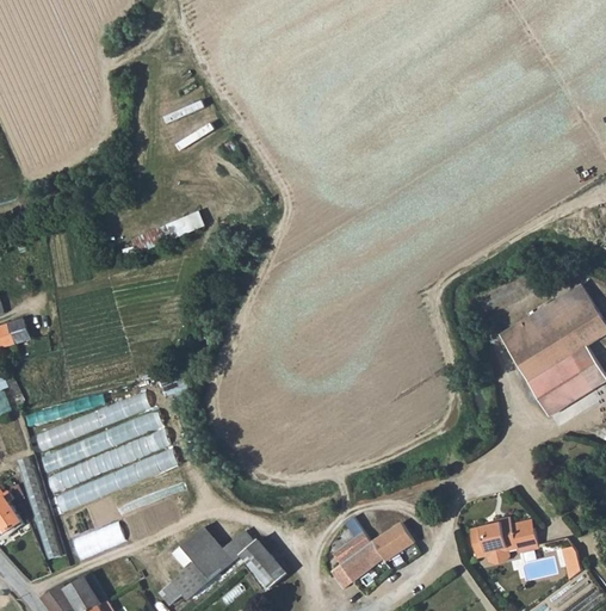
[(201,211),(131,236),(136,252),(206,227),(201,211)]
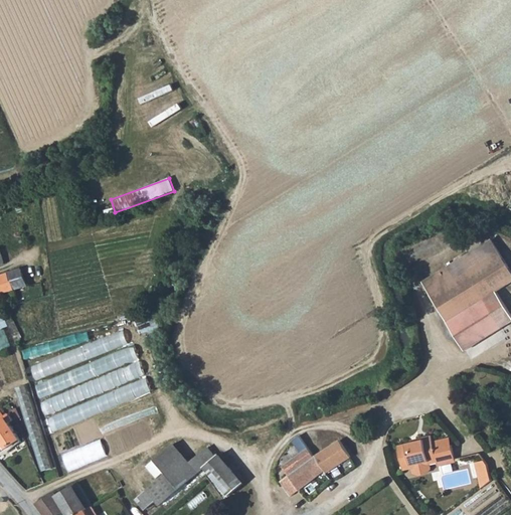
[(440,265),(442,268),(417,283),(437,314),(456,333),(470,340),(505,317),(488,290),(510,277),(487,240),(447,264),(445,261),(440,265)]
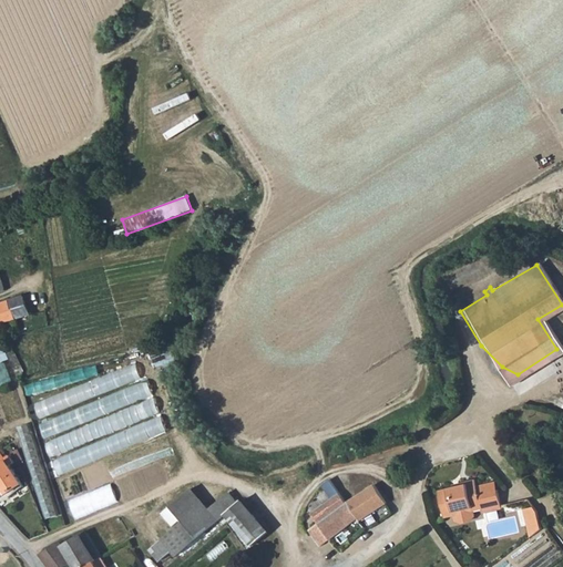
[(21,297),(0,302),(0,322),(14,320),(29,316),(21,297)]
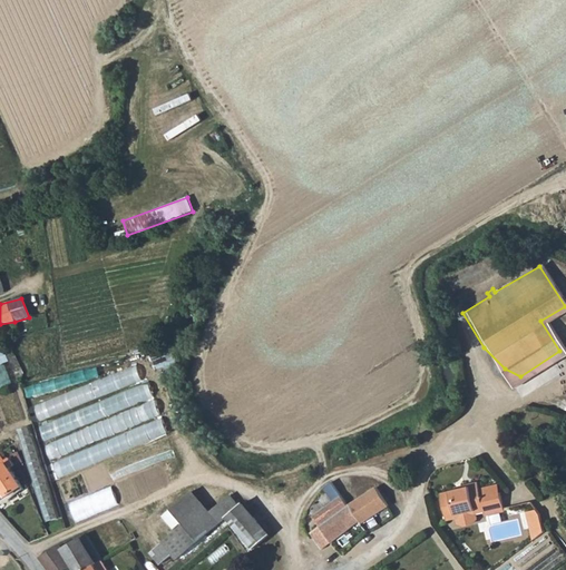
[(9,347),(1,350),(3,359),(5,359),(11,355),(12,355),(9,347)]
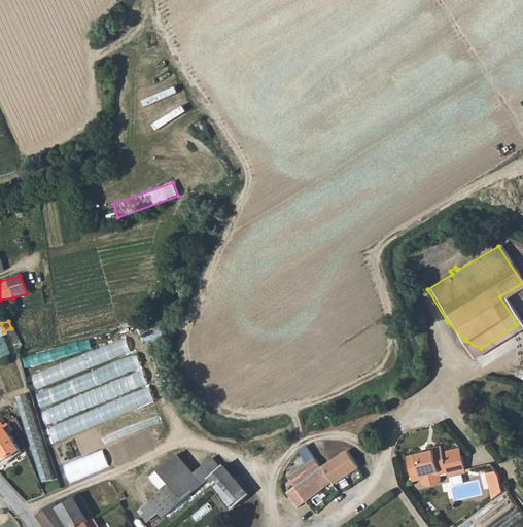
[(447,321),(468,356),(481,348),(466,341),(447,321)]
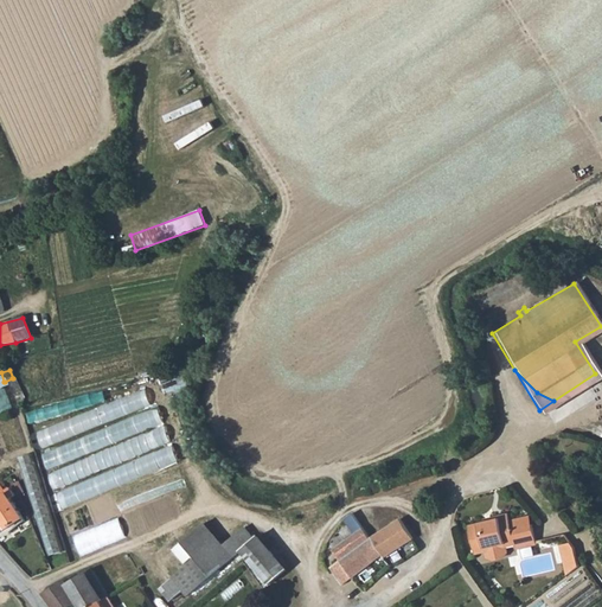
[(12,395),(19,391),(12,378),(5,382),(12,395)]
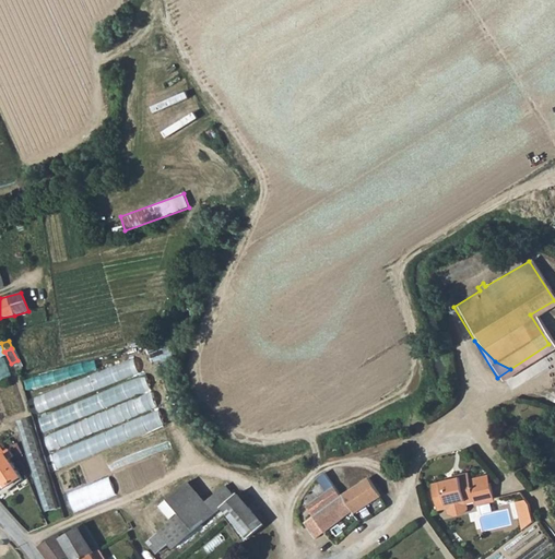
[(6,363),(0,365),(0,373),(9,370),(6,363)]
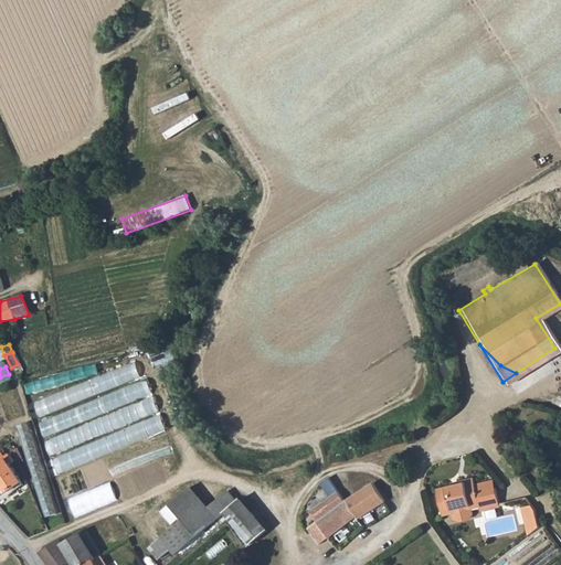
[(43,435),(152,395),(147,379),(36,419),(43,435)]
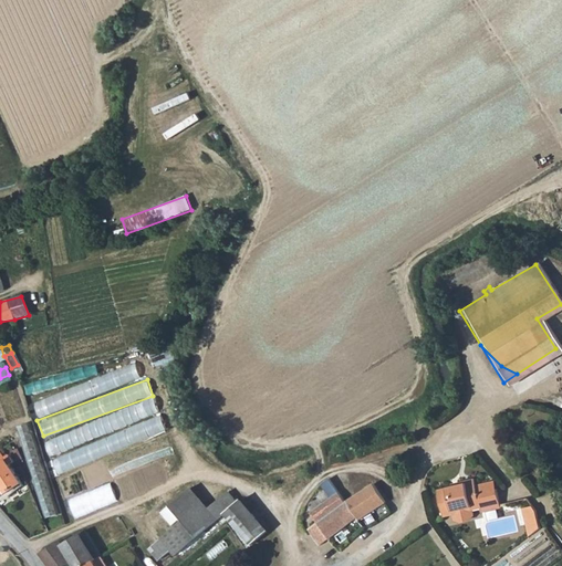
[(154,399),(43,438),(48,453),(159,413),(154,399)]
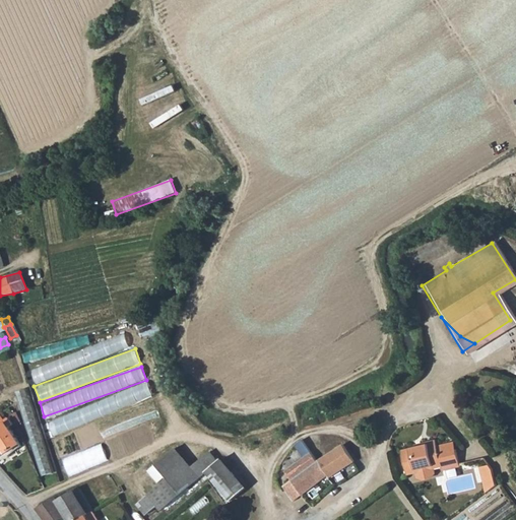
[(53,435),(152,396),(147,382),(47,419),(53,435)]
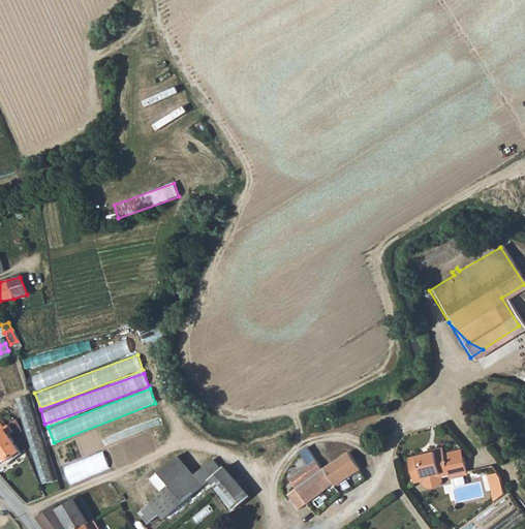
[(22,396),(9,399),(38,485),(51,480),(22,396)]
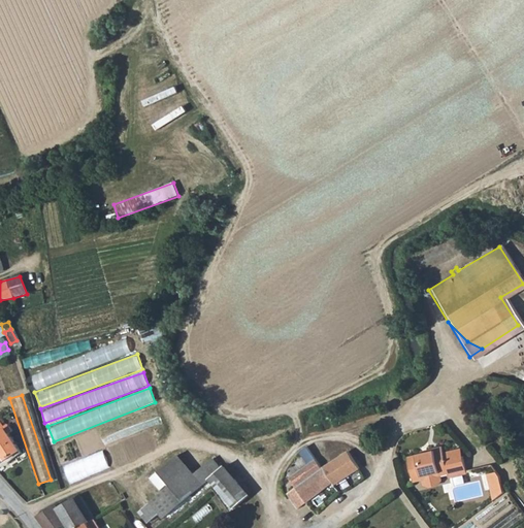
[(0,420),(0,456),(3,461),(18,451),(0,425),(2,424),(0,420)]
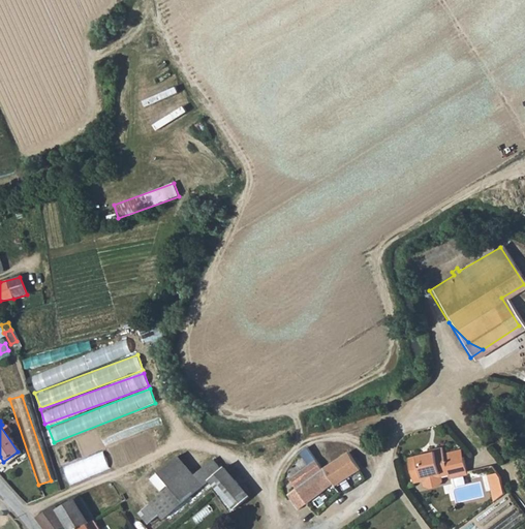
[(451,449),(453,457),(461,455),(459,447),(451,449)]
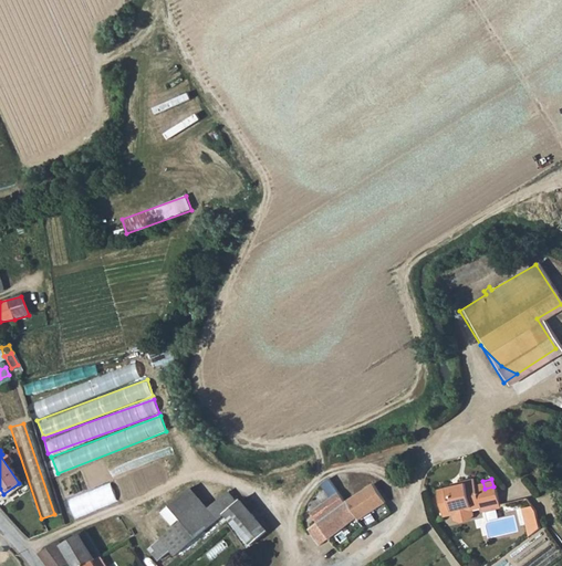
[(479,504),(496,492),(493,486),(485,489),(482,481),(472,483),(471,480),(434,489),(440,516),(450,514),(451,519),(458,520),(470,511),(470,510),(479,504)]
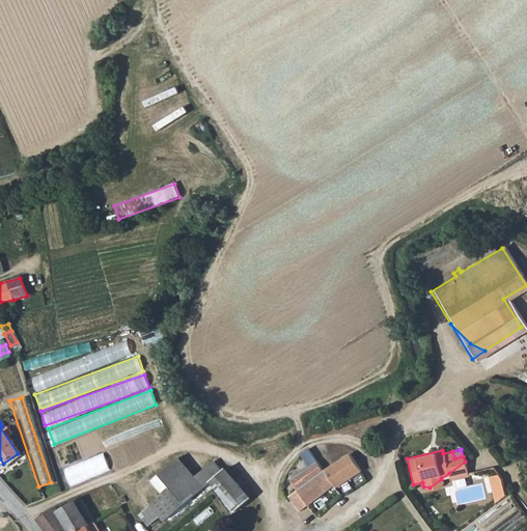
[(103,452),(62,468),(70,485),(110,470),(103,452)]
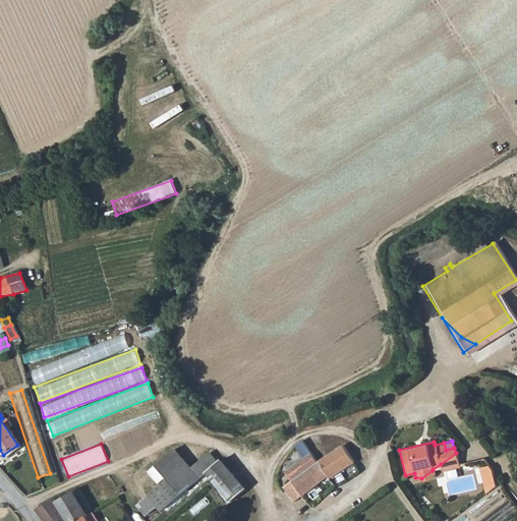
[(326,478),(328,480),(352,464),(341,447),(317,464),(321,470),(326,478)]
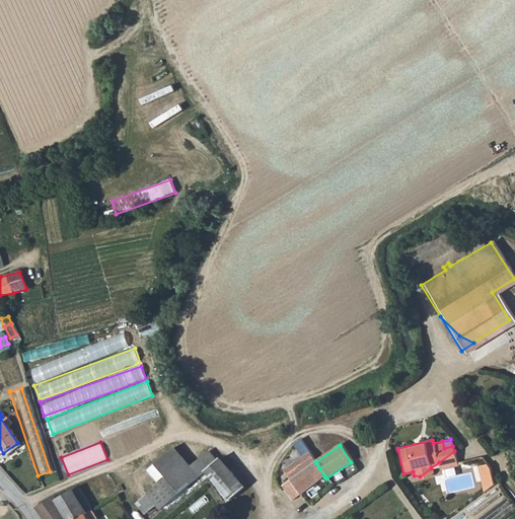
[(172,448),(152,464),(164,479),(145,496),(158,512),(198,478),(172,448)]
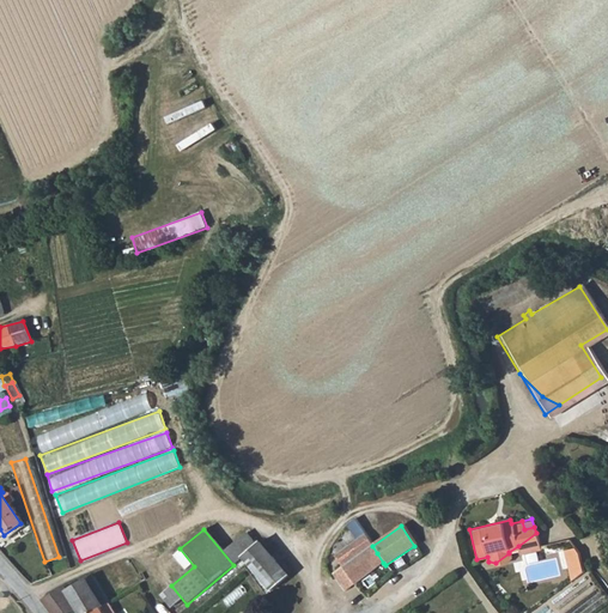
[(520,550),(540,544),(536,533),(518,546),(520,550)]
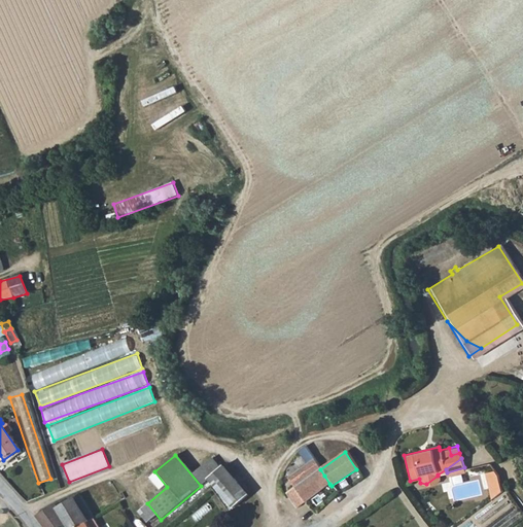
[(288,491),(285,493),(297,505),(306,500),(329,484),(324,476),(320,469),(314,461),(284,481),(288,491)]
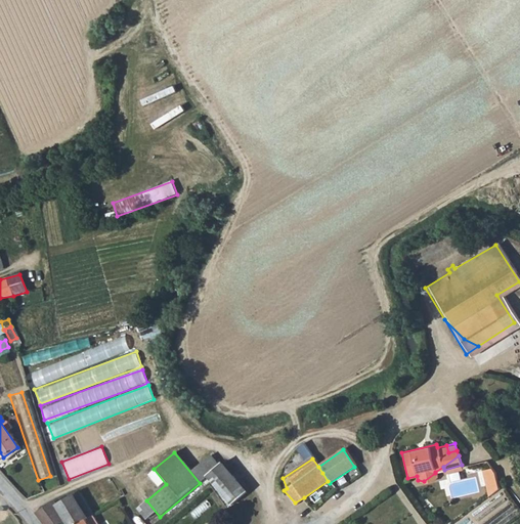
[(481,465),(485,480),(496,477),(496,474),(494,468),(490,463),(481,465)]
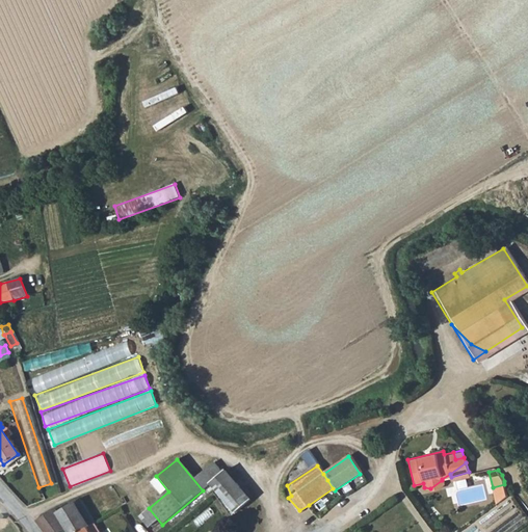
[(506,494),(504,484),(493,487),(496,498),(506,494)]
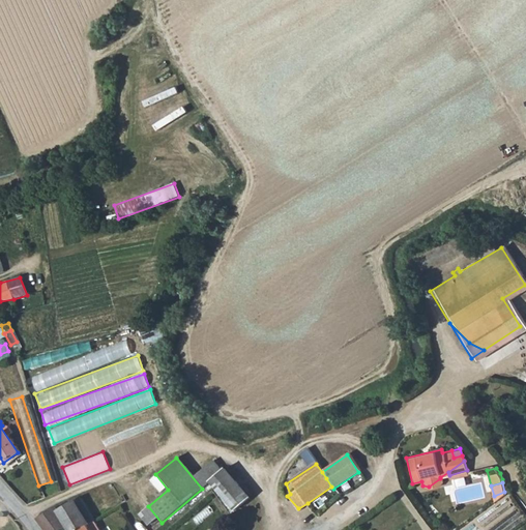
[(298,508),(287,496),(284,497),(292,512),(298,508)]
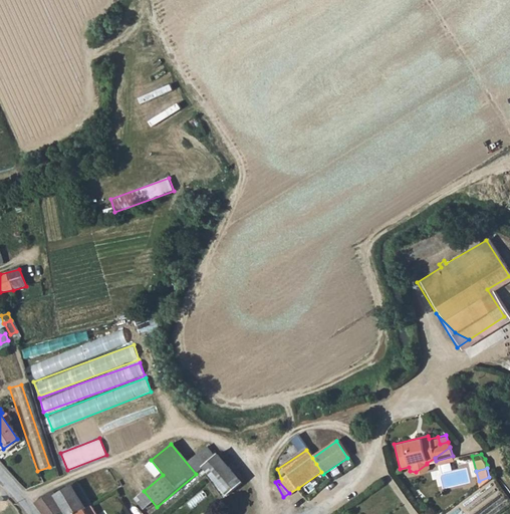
[(64,513),(76,513),(89,505),(75,483),(55,495),(53,492),(33,503),(40,513),(62,513),(64,513)]
